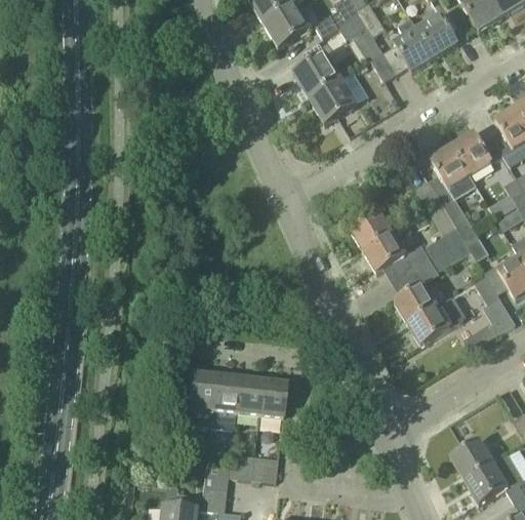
[(248,0),(263,24),(294,3),(292,0),(248,0)]
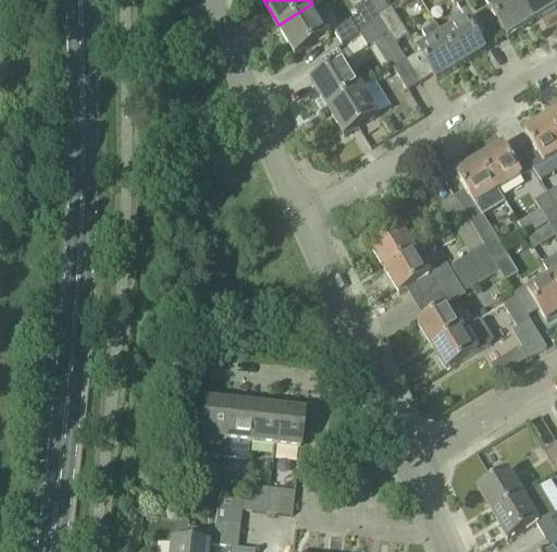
[(358,12),(337,25),(333,27),(342,40),(358,31),(381,16),(371,0),(361,0),(354,5),(358,12)]
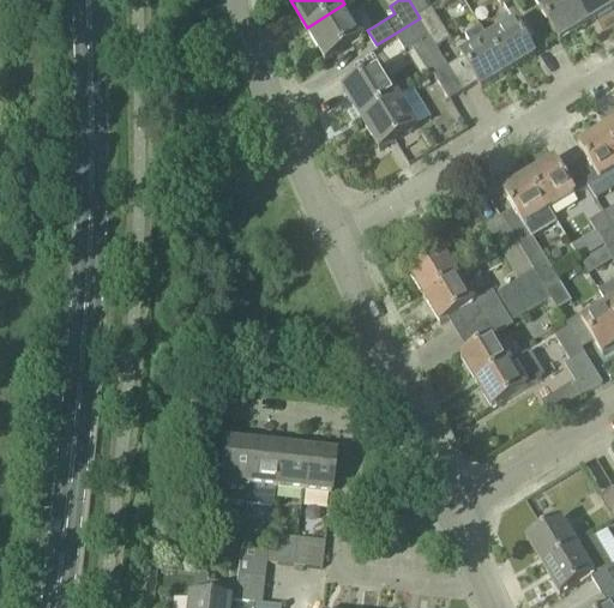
[(409,0),(420,18),(434,8),(428,0),(409,0)]
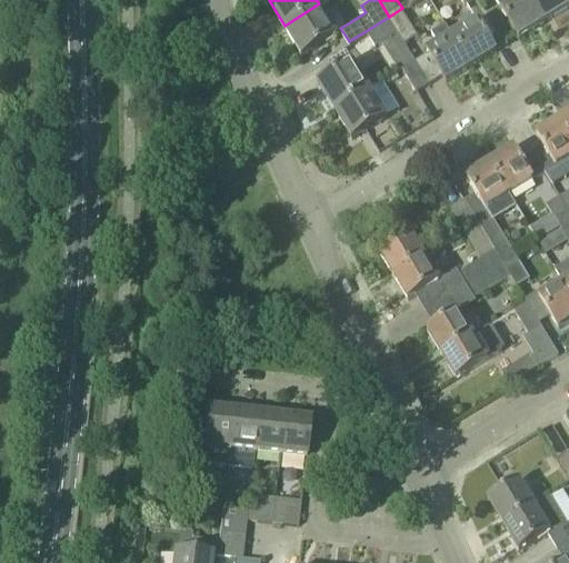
[(497,0),(499,3),(518,34),(519,33),(542,19),(530,0),(497,0)]
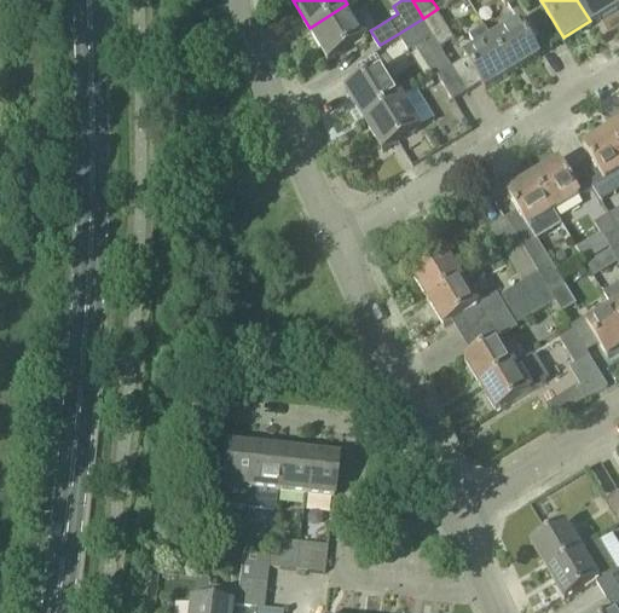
[(618,4),(615,0),(577,0),(590,21),(618,4)]
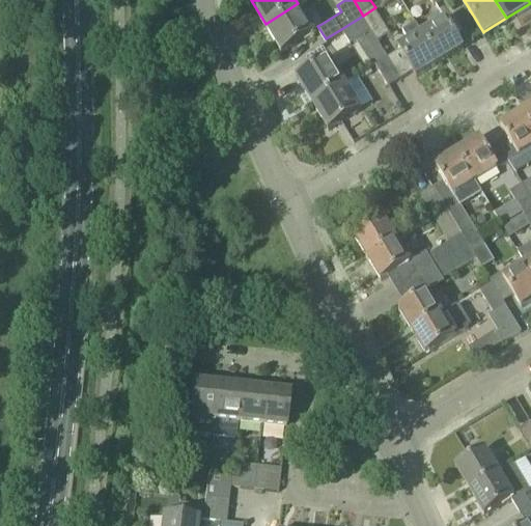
[(298,3),(266,24),(281,49),(280,49),(281,50),(314,29),(298,3)]
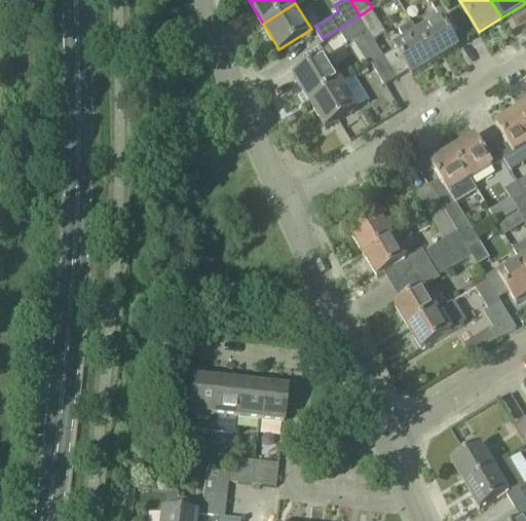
[(372,7),(360,15),(368,29),(373,37),(385,30),(372,7)]
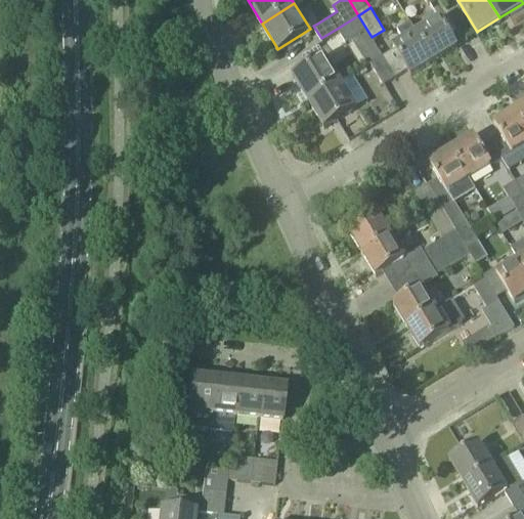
[(366,29),(358,15),(337,29),(345,41),(366,29)]
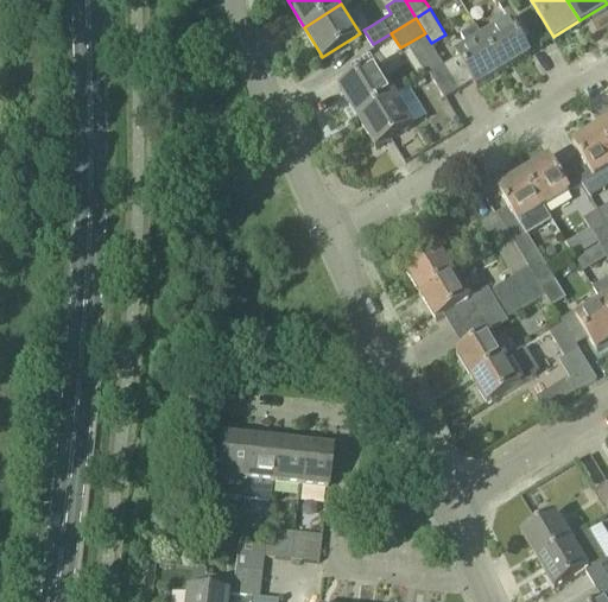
[(483,35),(502,68),(529,52),(530,51),(510,18),(483,35)]
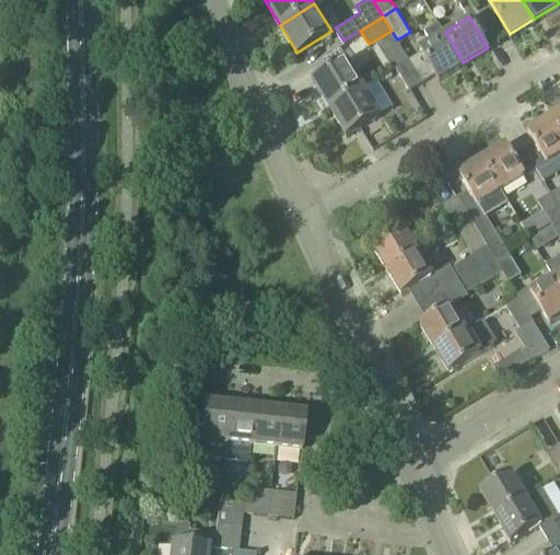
[(426,30),(432,39),(420,47),(421,49),(408,57),(422,80),(435,72),(439,78),(440,77),(463,62),(445,32),(444,32),(438,22),(426,30)]
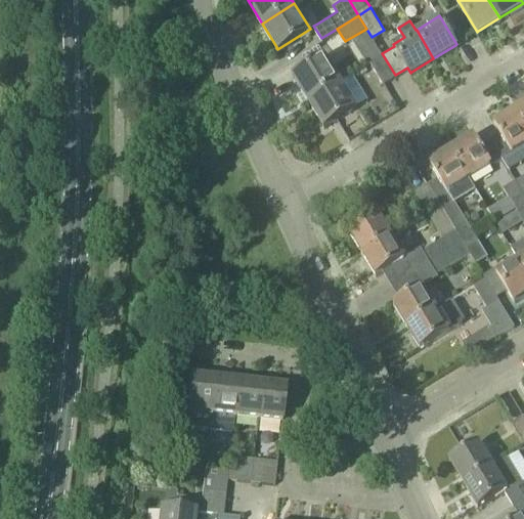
[(294,75),(308,99),(341,80),(324,53),(293,74),(293,75),(294,75)]
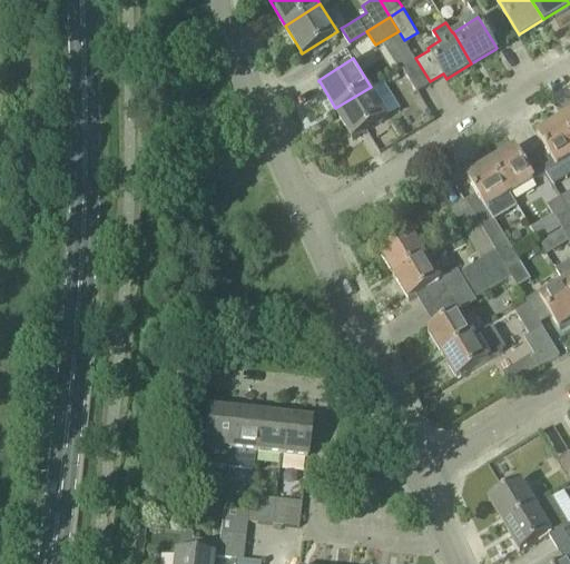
[(402,67),(404,70),(416,89),(430,81),(415,58),(402,67)]
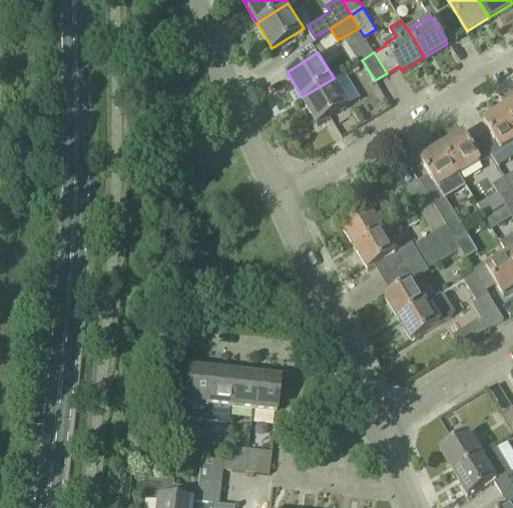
[(334,78),(302,97),(317,121),(317,122),(349,103),(334,78)]
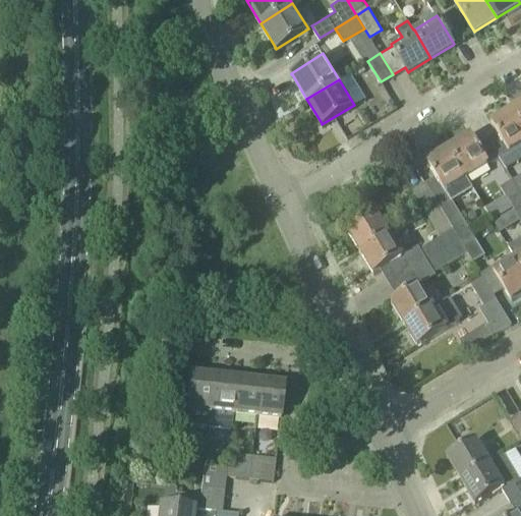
[(509,150),(520,141),(520,120),(513,107),(490,120),(509,150)]
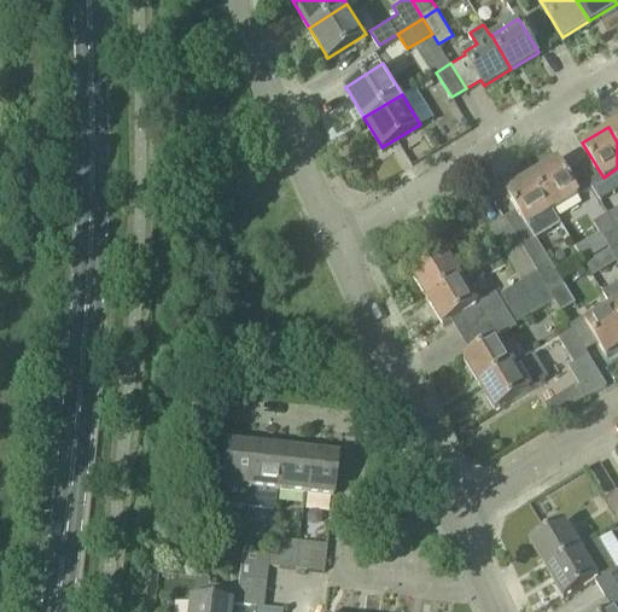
[(558,157),(532,173),(553,208),(578,192),(558,157)]
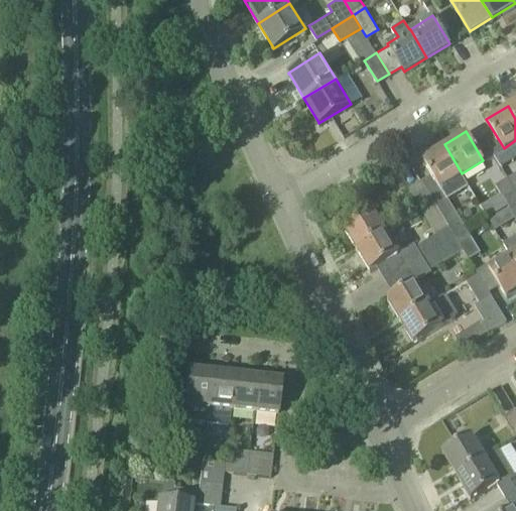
[(462,173),(444,144),(422,157),(439,186),(462,173)]
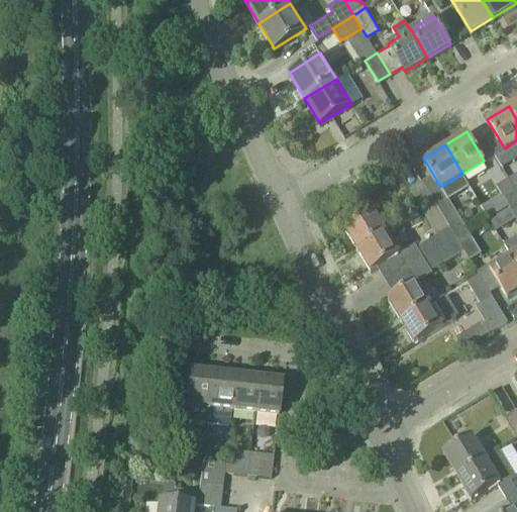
[(516,190),(516,170),(508,176),(516,190)]
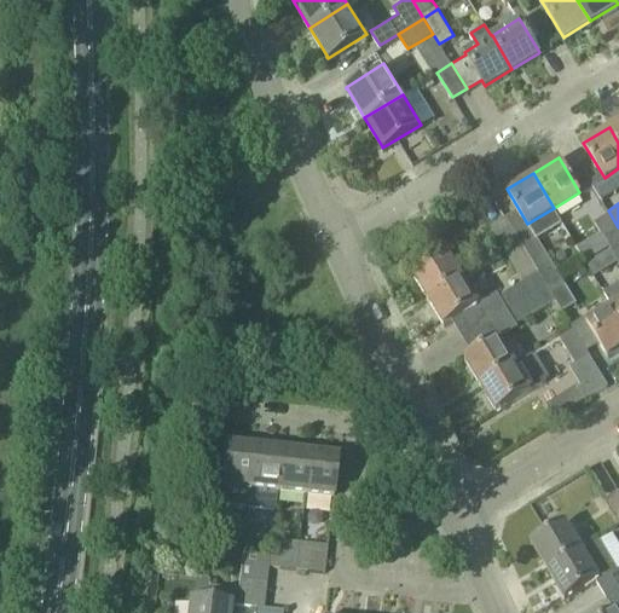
[(618,240),(618,227),(608,210),(594,219),(611,246),(618,240)]
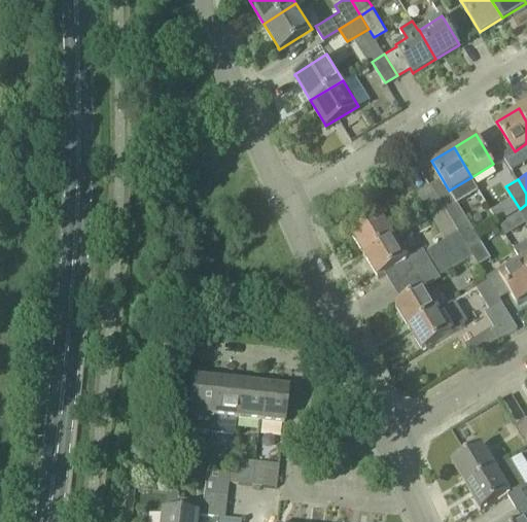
[(429,212),(444,205),(429,182),(418,189),(430,211),(429,212)]
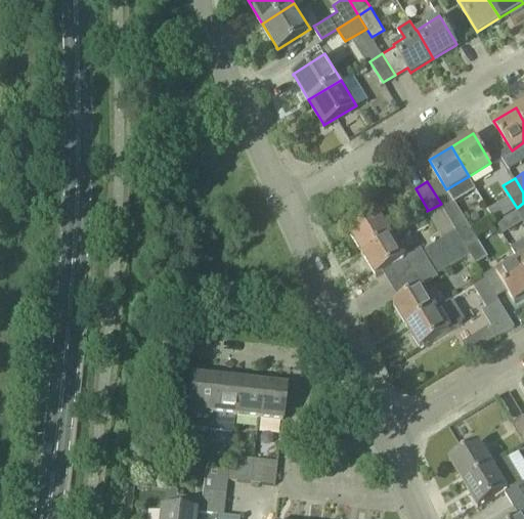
[(422,249),(429,260),(463,241),(450,218),(441,204),(427,211),(442,235),(422,249)]
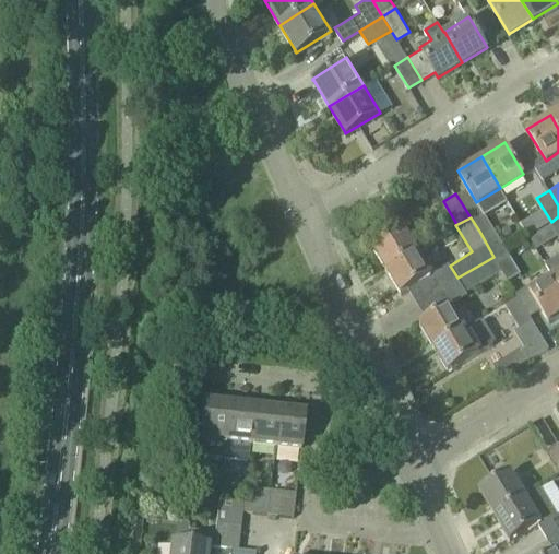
[(480,233),(494,257),(507,249),(492,225),(480,233)]
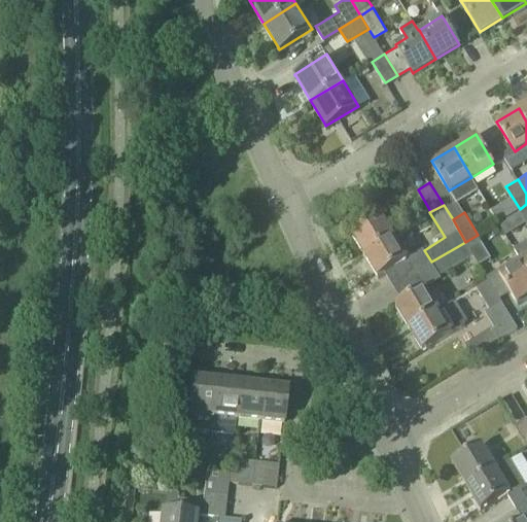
[(364,253),(393,235),(380,213),(350,231),(364,253)]
